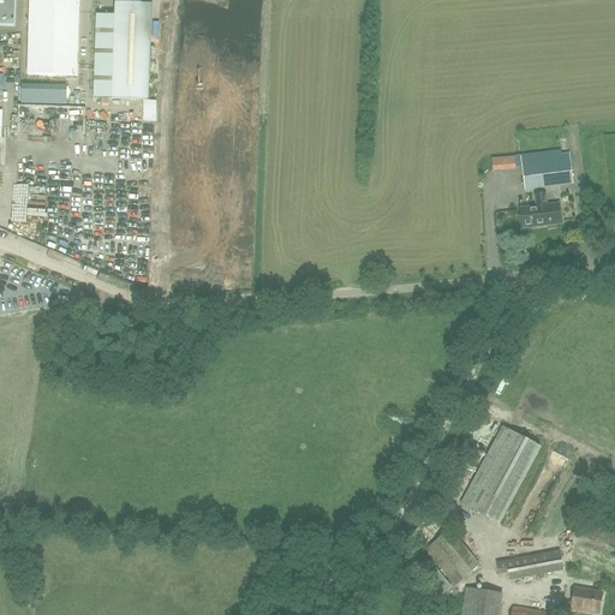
[(0,0),(0,25),(15,27),(15,0),(0,0)]
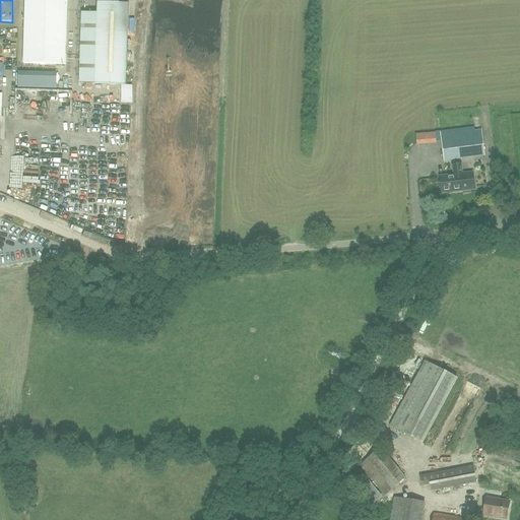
[(66,0),(24,0),(23,63),(65,65),(66,0)]
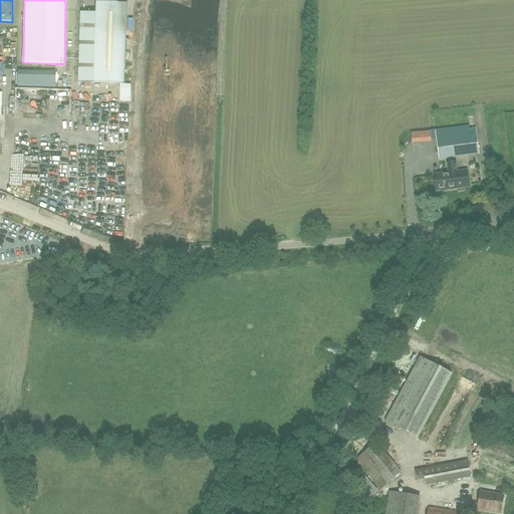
[(95,2),(95,12),(80,12),(78,82),(124,84),(126,3),(124,3),(123,0),(98,0),(98,2),(95,2)]
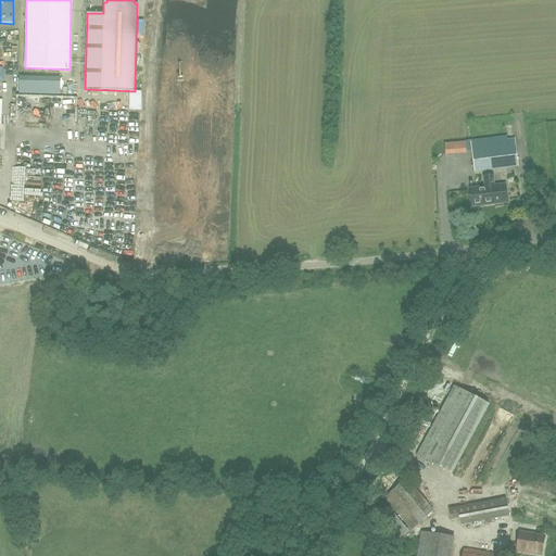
[(555,49),(555,51),(555,57),(555,59),(533,62),(534,71),(542,73),(548,72),(552,60),(553,73),(555,72),(555,49)]
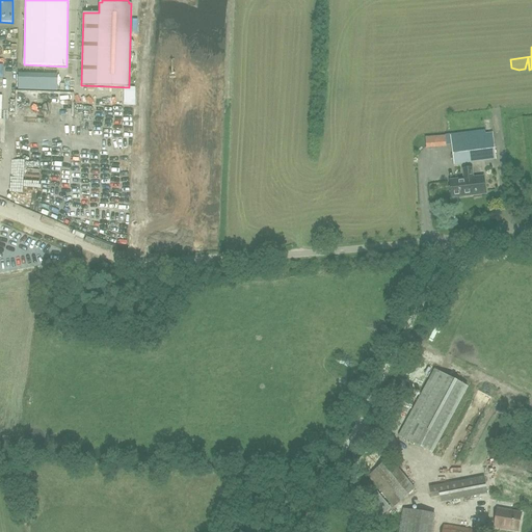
[(531,95),(504,98),(505,105),(531,101),(531,95)]
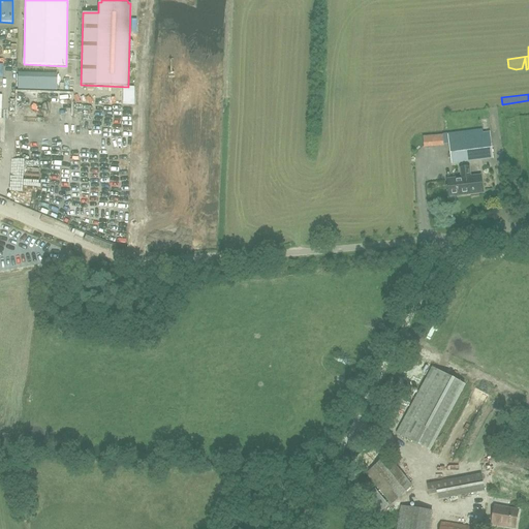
[(452,164),(493,159),(490,132),(483,133),(483,130),(447,134),(452,164)]
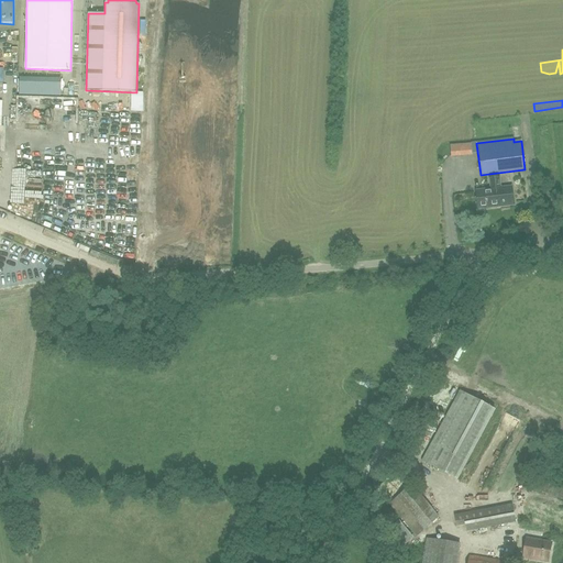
[(472,153),(471,142),(450,144),(451,154),(472,153)]
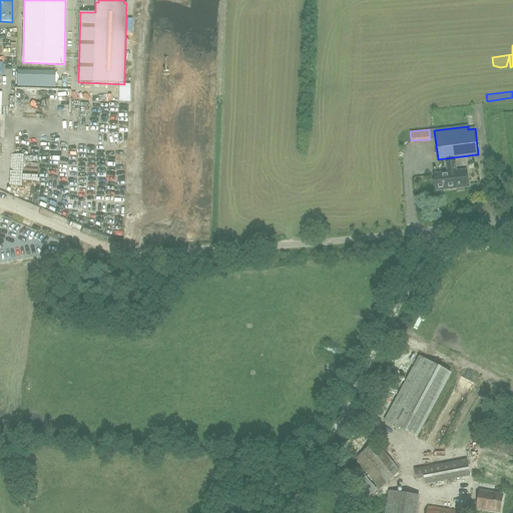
[(457,186),(468,184),(466,170),(456,172),(455,162),(446,163),(448,173),(434,174),(436,190),(458,188),(457,186)]
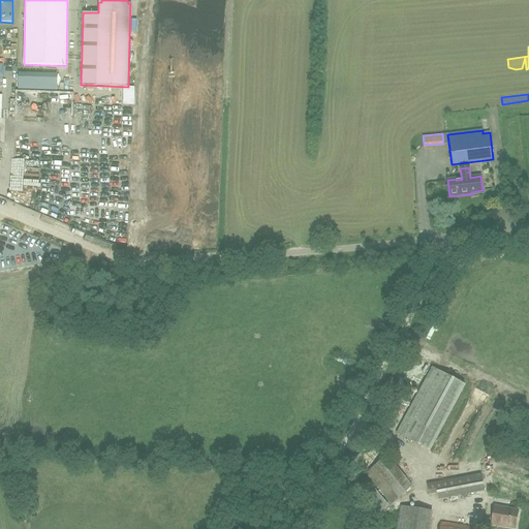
[(524,194),(511,197),(512,207),(526,205),(524,194)]
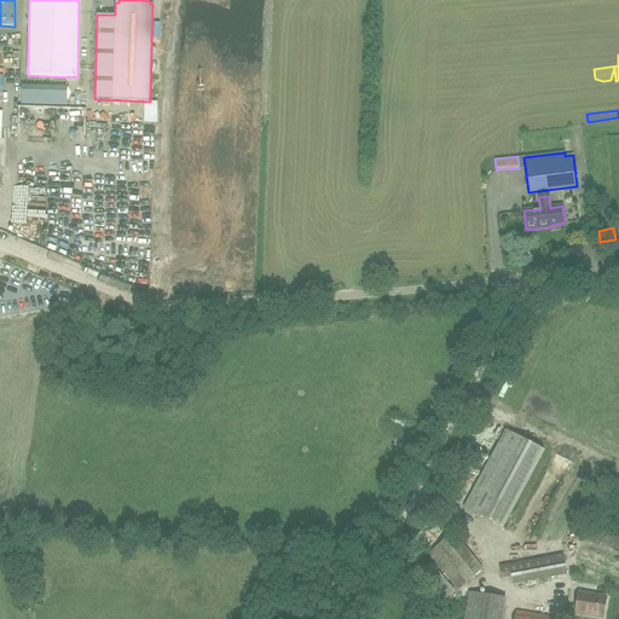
[(543,452),(505,432),(464,508),(502,528),(543,452)]
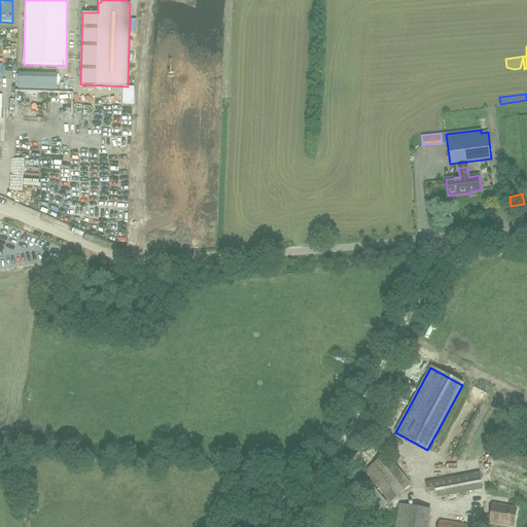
[(433,454),(440,456),(444,445),(437,443),(433,454)]
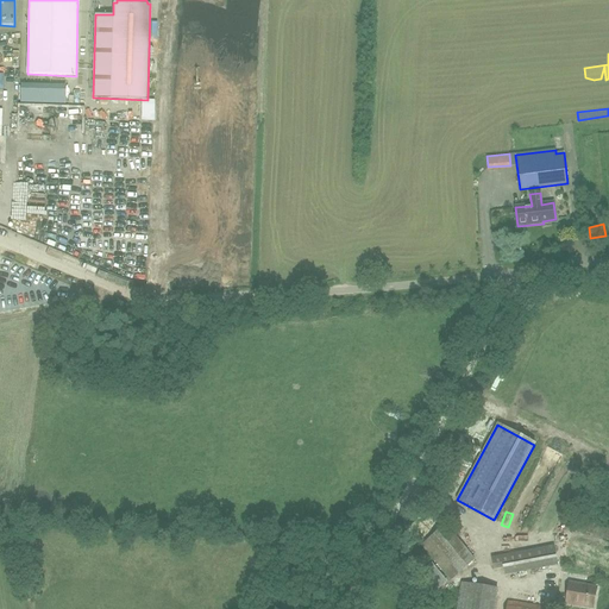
[(446,527),(431,539),(422,546),(451,581),(475,562),(446,527)]
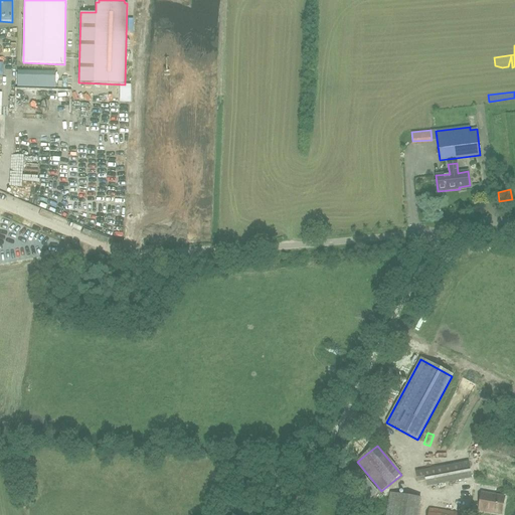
[(468,463),(415,473),(416,482),(425,480),(426,487),(471,479),(468,463)]
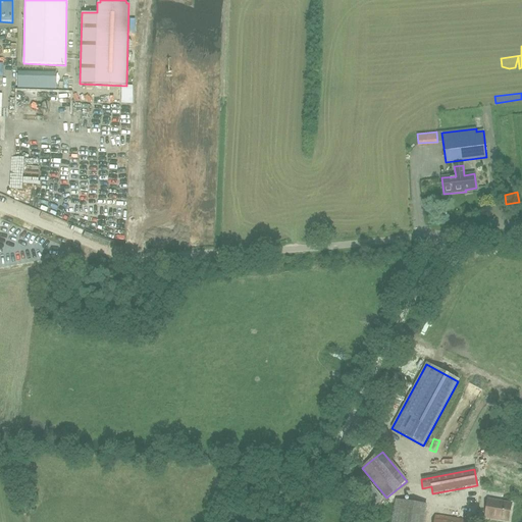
[(374,483),(365,490),(376,506),(385,500),(374,483)]
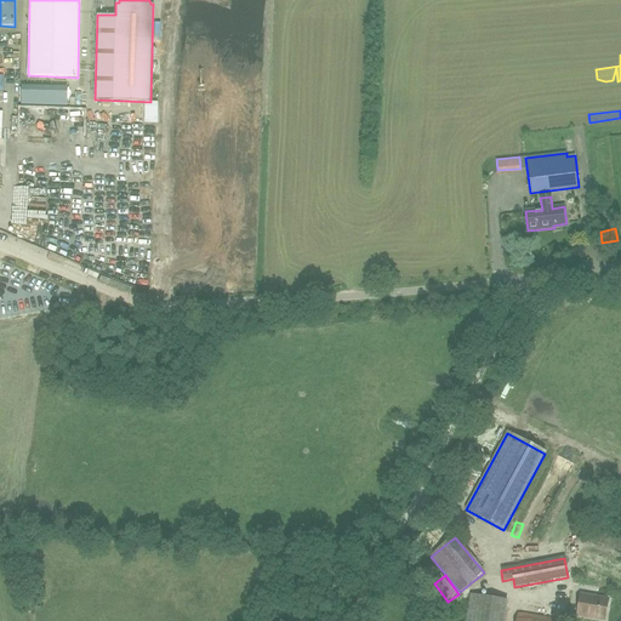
[(466,620),(503,620),(507,602),(471,596),(466,620)]
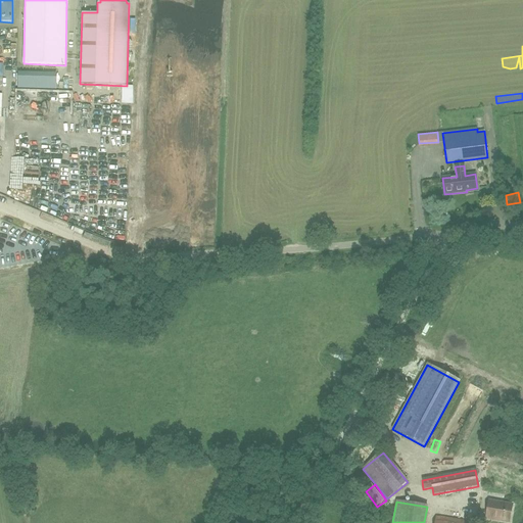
[(488,502),(485,518),(509,522),(512,506),(488,502)]
